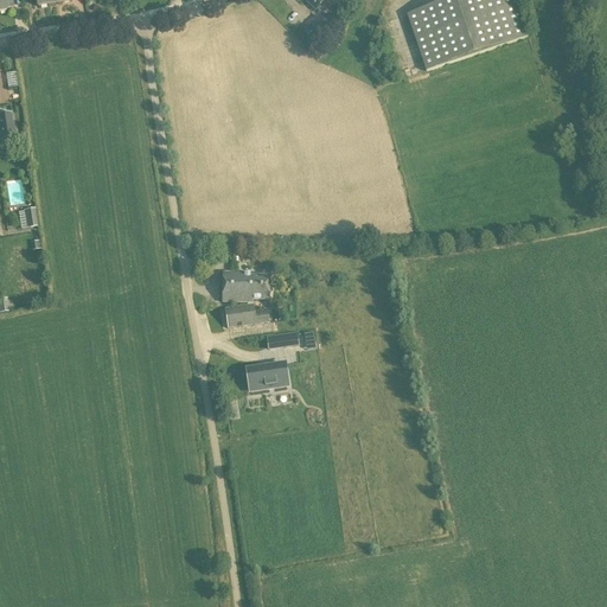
[(13,10),(12,0),(0,0),(0,13),(7,12),(7,11),(13,10)]
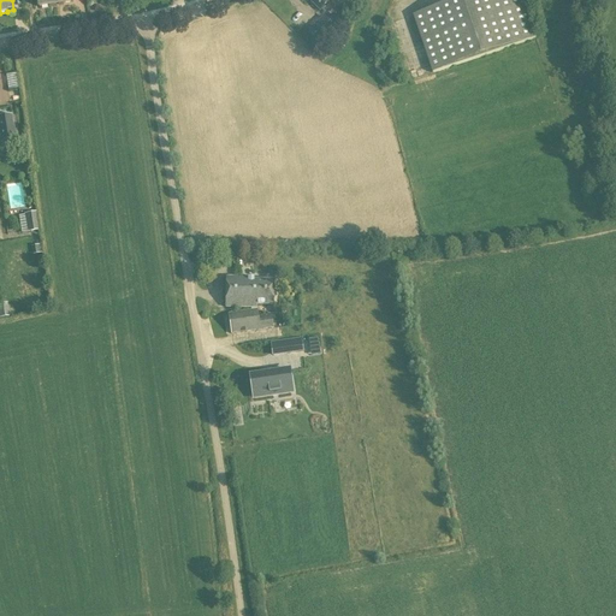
[(432,71),(535,39),(523,0),(454,0),(414,12),(432,71)]
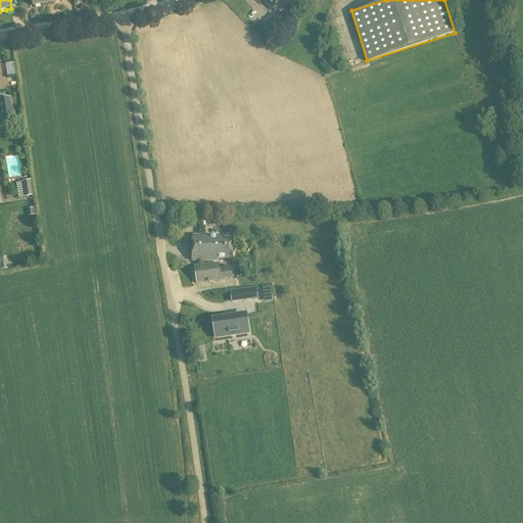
[(8,76),(17,74),(15,61),(6,62),(8,76)]
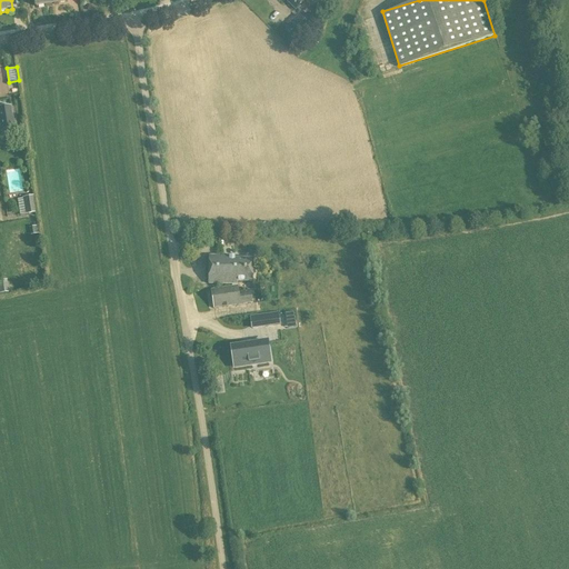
[(8,108),(0,109),(0,133),(12,132),(8,108)]
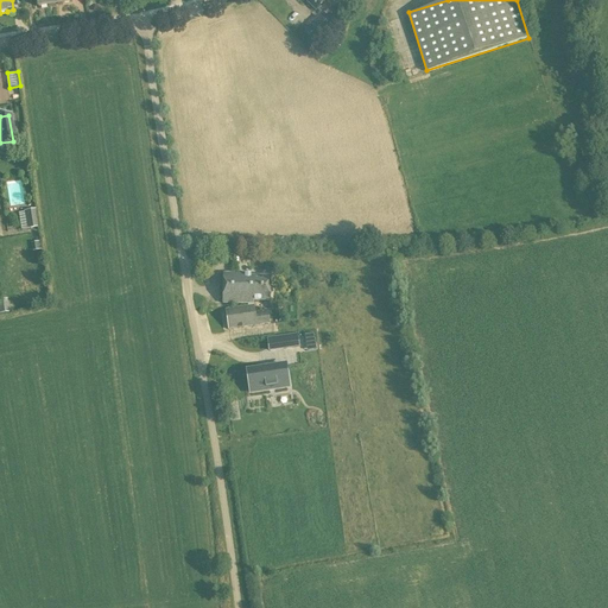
[(29,229),(38,227),(36,210),(26,213),(29,229)]
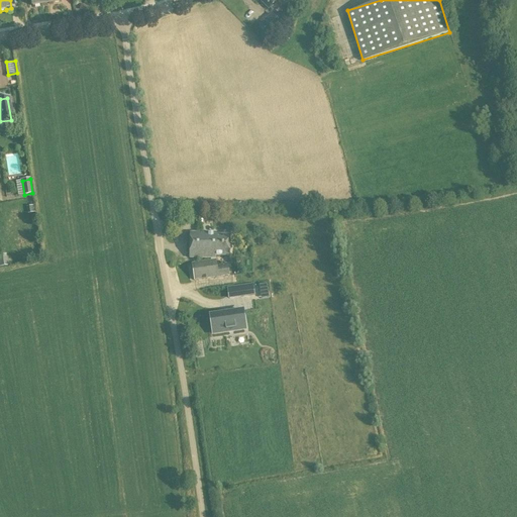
[(194,281),(229,276),(227,261),(219,262),(220,264),(217,265),(216,261),(214,259),(215,256),(228,256),(228,236),(212,236),(213,233),(191,233),(190,257),(210,259),(211,262),(192,264),(194,281)]
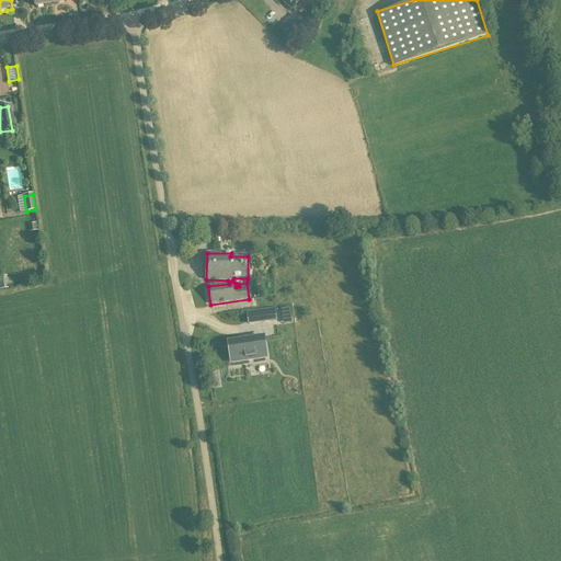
[(262,322),(276,320),(274,309),(261,311),(262,322)]
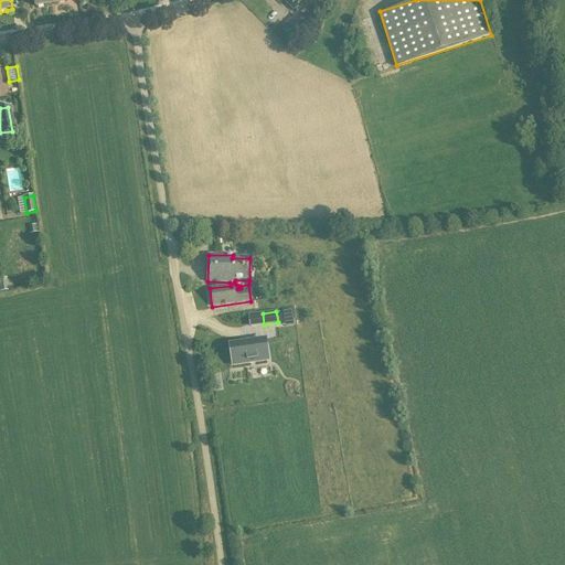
[(269,356),(267,338),(233,342),(236,362),(236,361),(252,360),(252,358),(260,356),(262,358),(269,356)]
